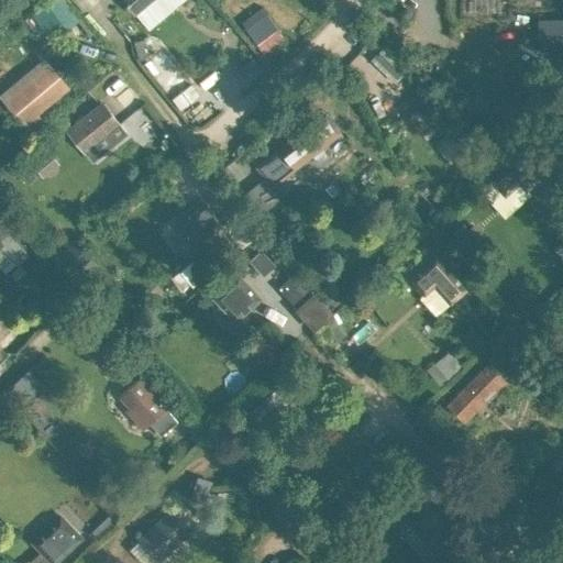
[(77,20),(62,0),(46,0),(31,12),(51,39),(77,20)]
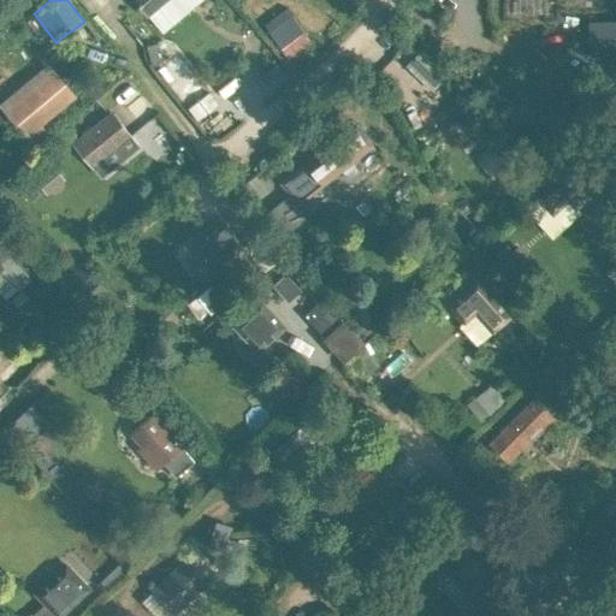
[(135,0),(147,15),(164,0),(135,0)]
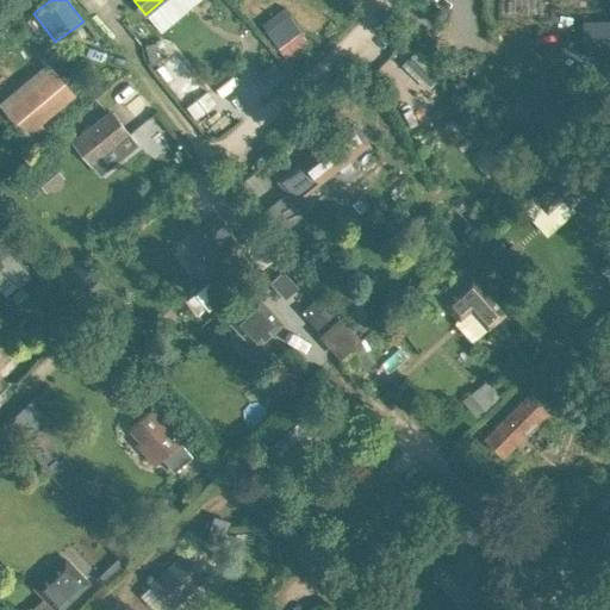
[(287,13),(265,30),(279,48),(300,32),(287,13)]
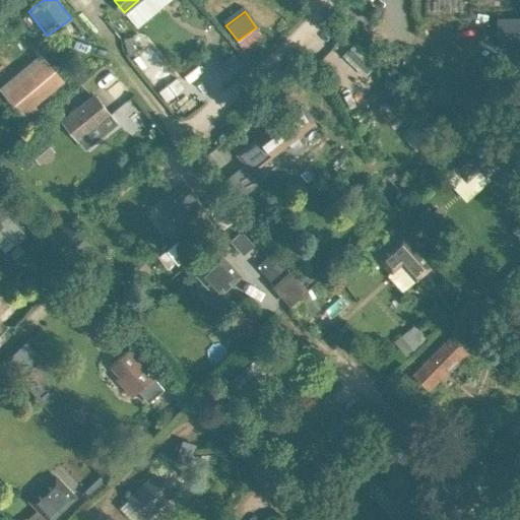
[(33,88),(25,94),(19,88),(10,96),(33,123),(42,115),(34,105),(63,80),(54,70),(46,77),(40,71),(27,82),(33,88)]
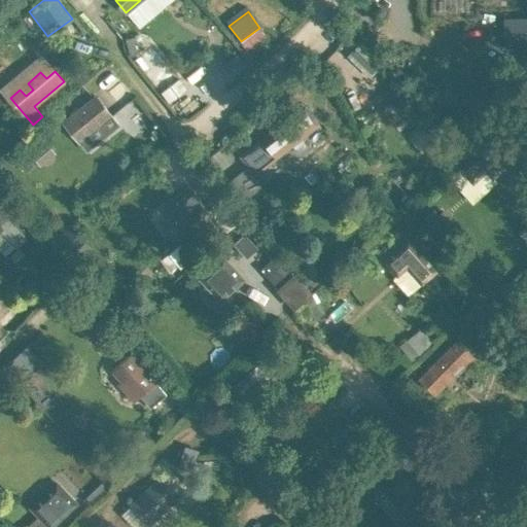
[(62,123),(79,144),(114,116),(96,95),(62,123)]
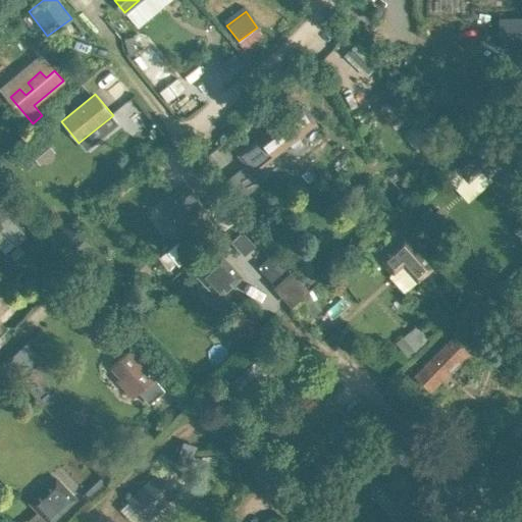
[(301,109),(259,141),(271,157),(313,125),(301,109)]
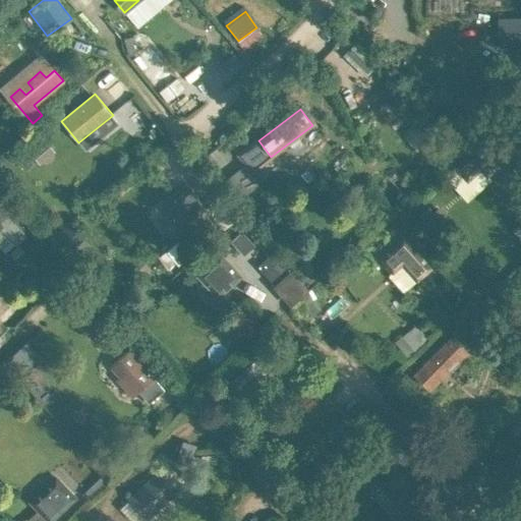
[(453,167),(468,182),(480,171),(487,178),(505,162),(499,155),(500,155),(482,137),(453,167)]
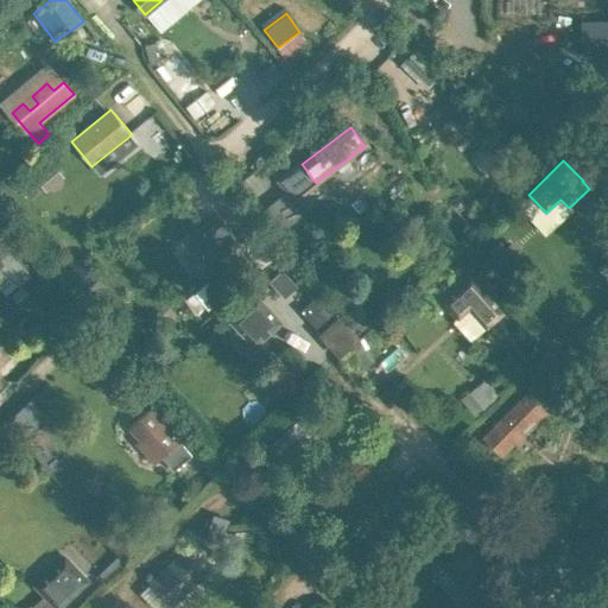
[(52,165),(36,179),(48,194),(65,179),(52,165)]
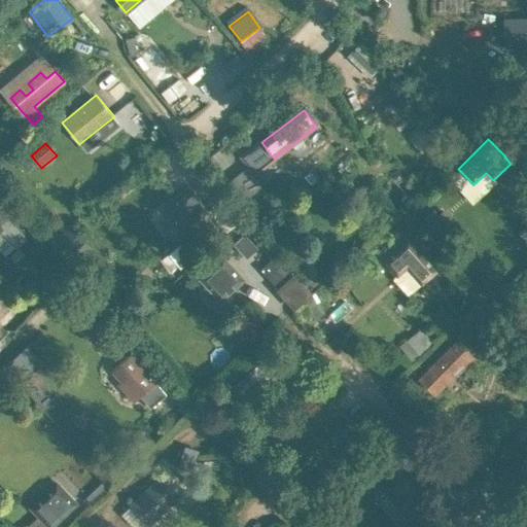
[(188,186),(163,207),(185,236),(211,215),(188,186)]
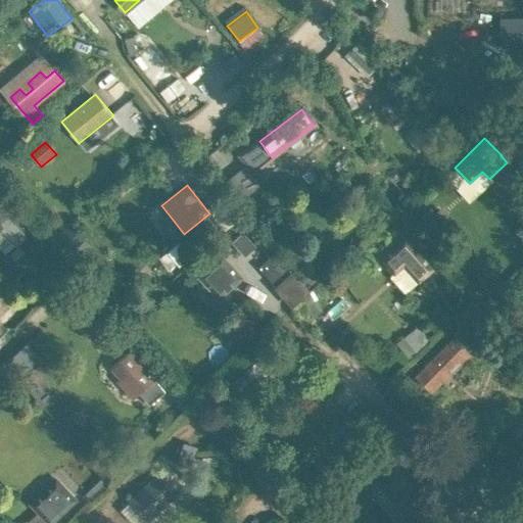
[(0,198),(0,227),(15,244),(30,230),(17,217),(13,222),(7,215),(11,210),(0,198)]
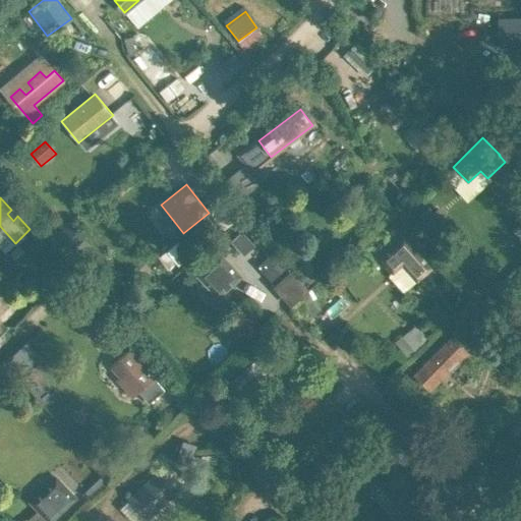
[(420,223),(429,234),(441,226),(439,224),(447,218),(440,208),(435,212),(429,206),(418,215),(422,221),(420,223)]
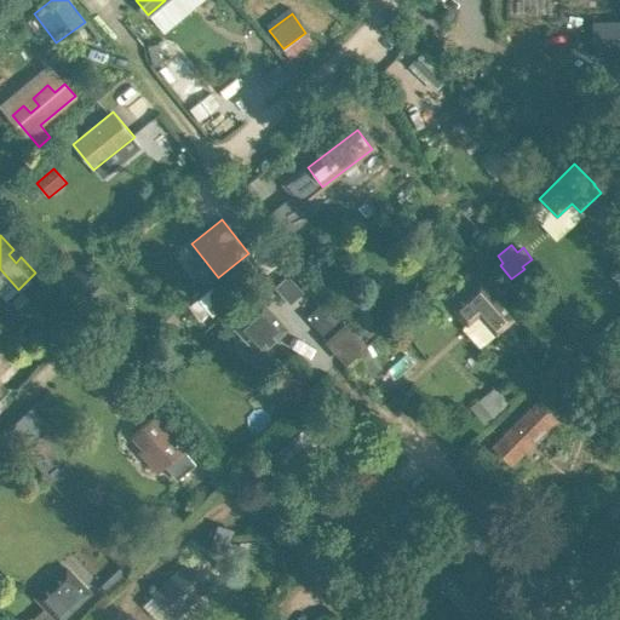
[(288,274),(275,286),(291,304),(304,291),(288,274)]
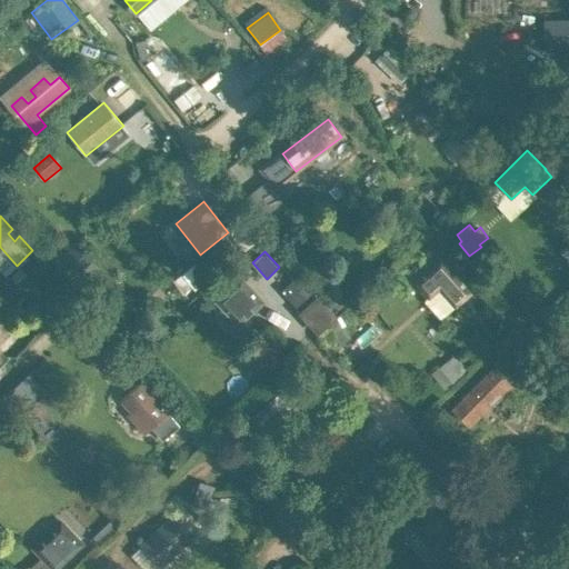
[(441,258),(413,282),(429,300),(439,291),(455,309),(472,292),(441,258)]
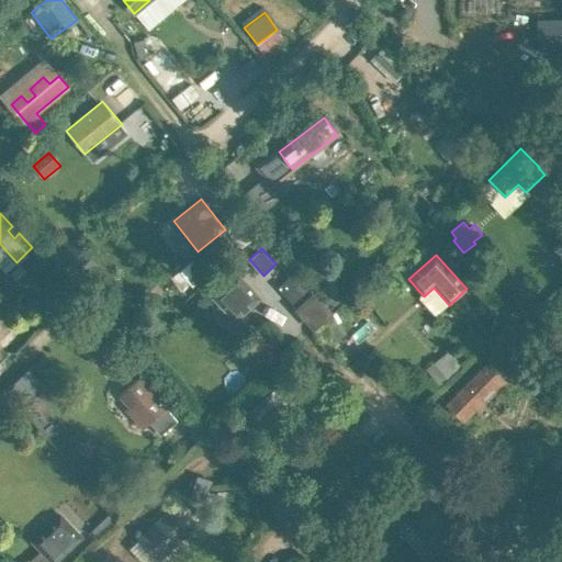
[(237,270),(211,295),(236,323),(263,298),(237,270)]
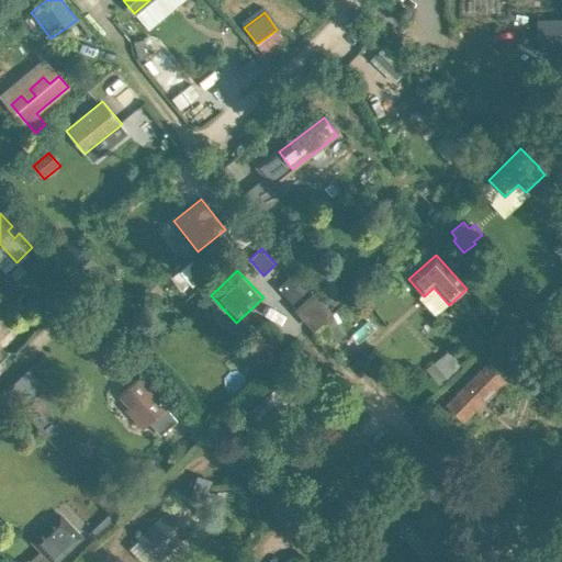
[(294,273),(278,288),(296,307),(313,293),(294,273)]
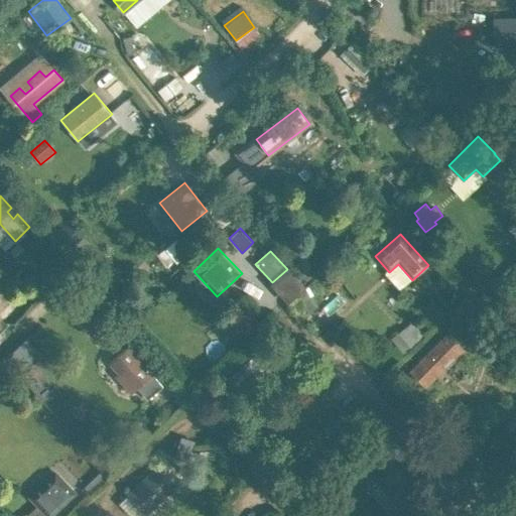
[(429,306),(420,314),(430,328),(440,319),(429,306)]
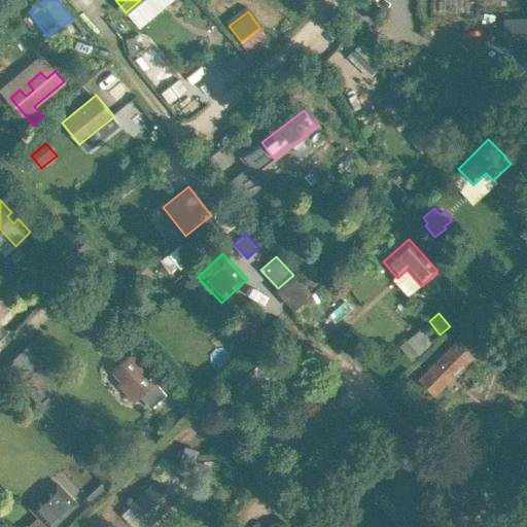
[(421,329),(398,348),(411,363),(433,345),(421,329)]
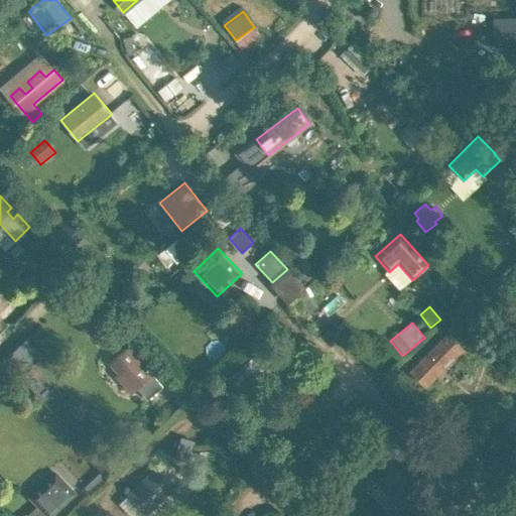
[(408,371),(424,387),(464,349),(446,333),(408,371)]
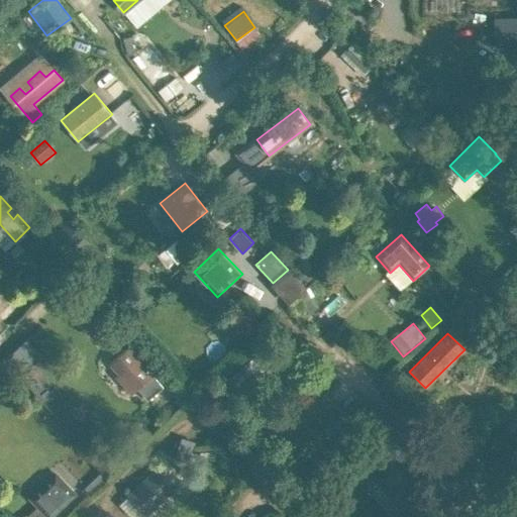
[(132,394),(136,390),(146,401),(163,387),(128,347),(110,364),(124,379),(121,382),(132,394)]
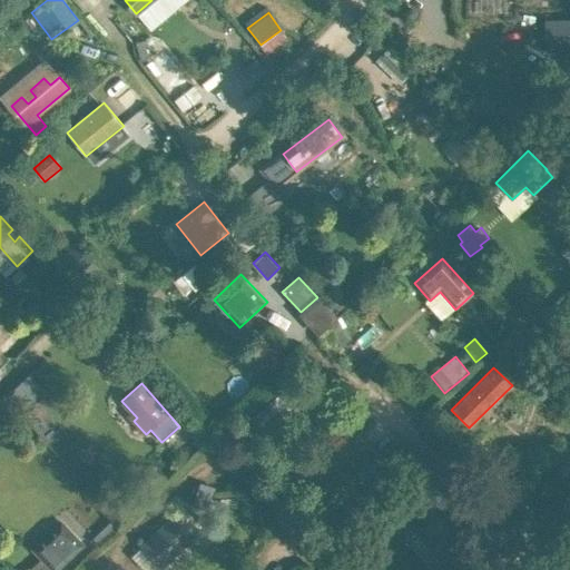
[(277,389),(247,415),(257,426),(264,422),(285,402),(287,400),(277,389)]
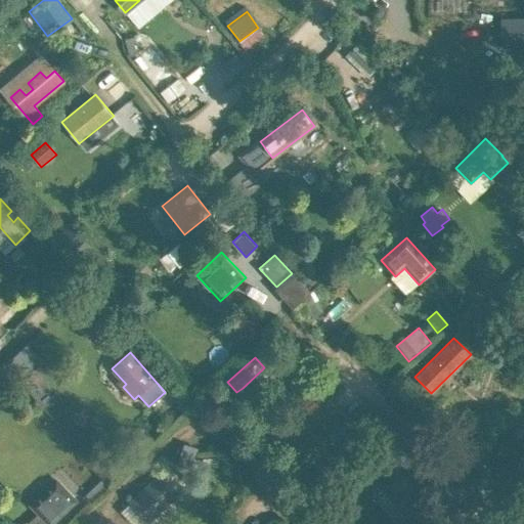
[(120,511),(132,523),(145,523),(175,496),(157,476),(120,511)]
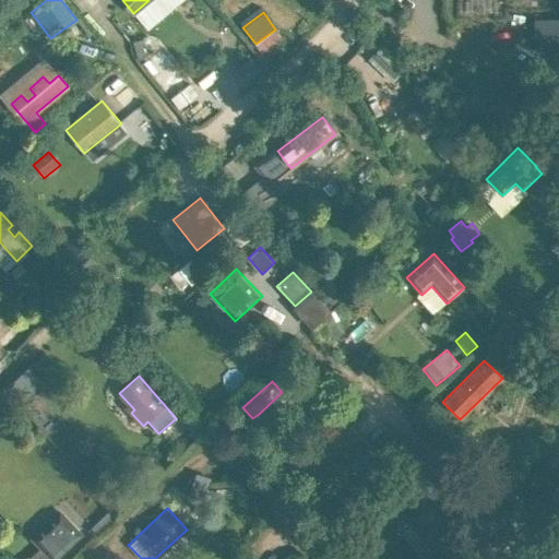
[(30,538),(49,558),(56,558),(83,534),(60,510),(30,538)]
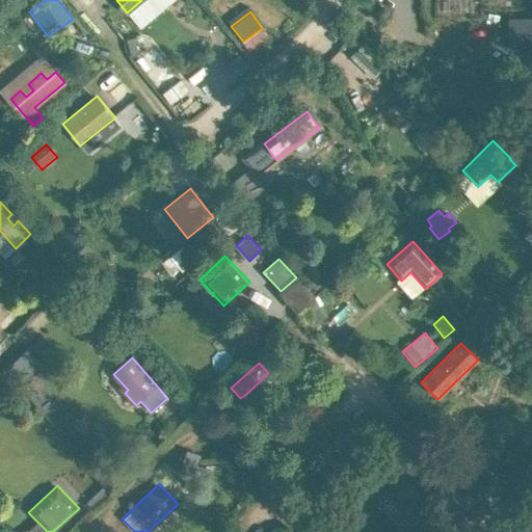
[(104,485),(96,494),(103,501),(111,493),(104,485)]
